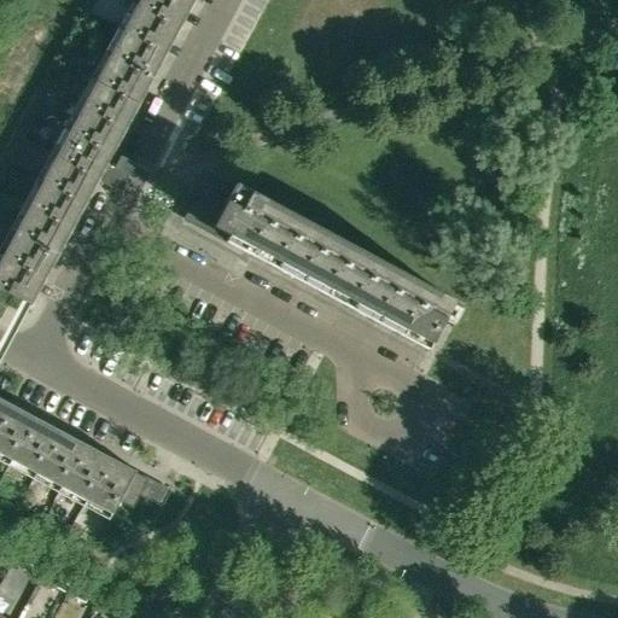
[(140,0),(0,261),(0,289),(31,307),(104,172),(122,186),(127,175),(128,176),(135,164),(121,157),(120,158),(112,155),(194,0),(140,0)]
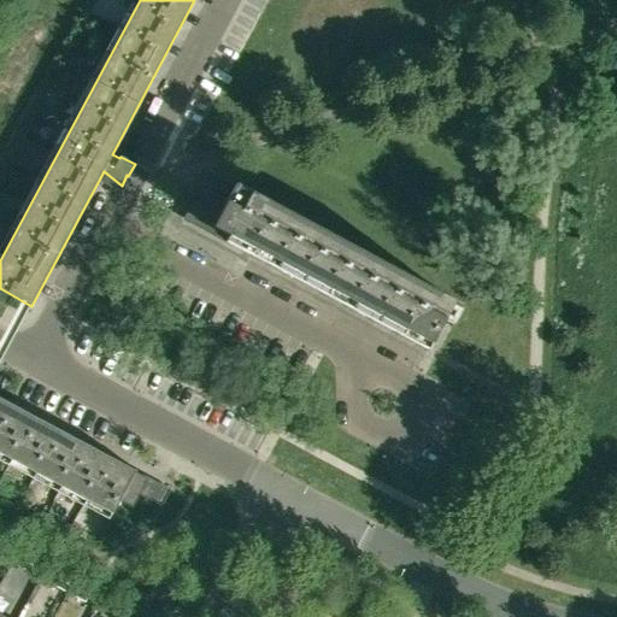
[(250,254),(251,256),(427,350),(441,323),(453,301),(250,193),(251,191),(239,183),(238,186),(235,184),(225,201),(203,189),(203,191),(210,215),(213,225),(212,228),(228,236),(224,241),(241,250),(244,245),(252,250),(250,254)]
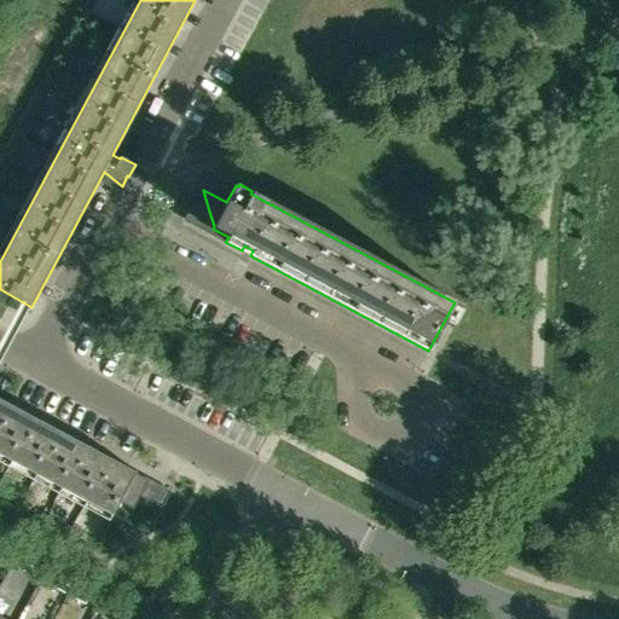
[(0,455),(113,515),(120,502),(133,508),(139,495),(148,480),(136,474),(136,473),(134,472),(126,467),(0,399),(0,455)]
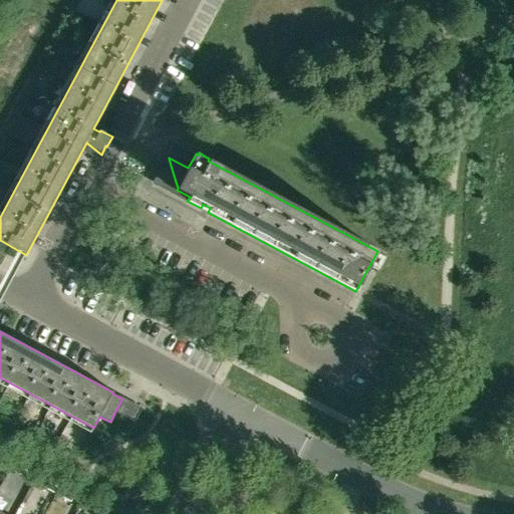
[(0,456),(0,463),(10,469),(13,463),(0,456)]
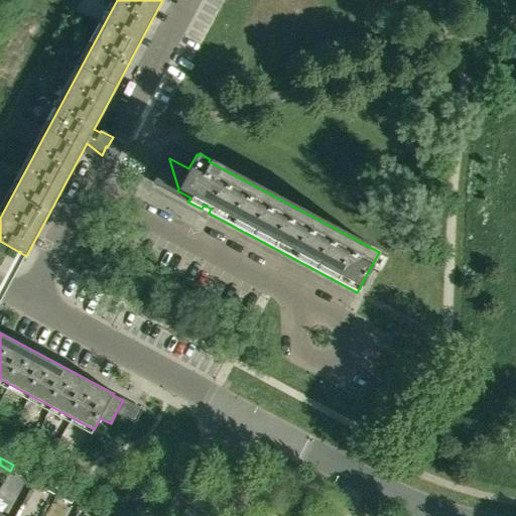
[(13,465),(10,471),(24,479),(28,473),(13,465)]
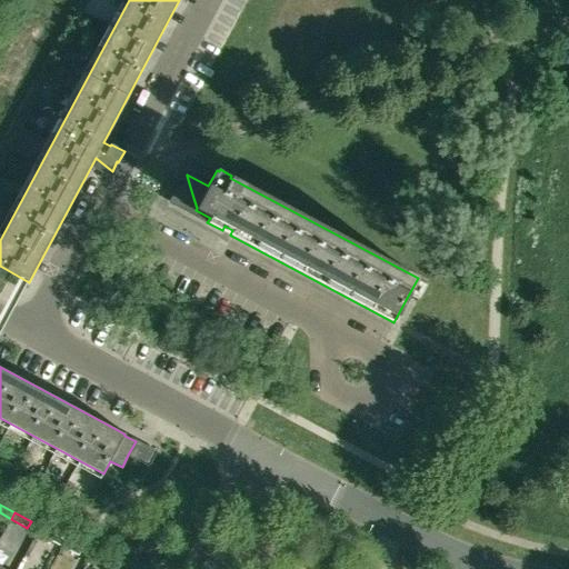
[(50,531),(46,538),(62,547),(66,540),(50,531)]
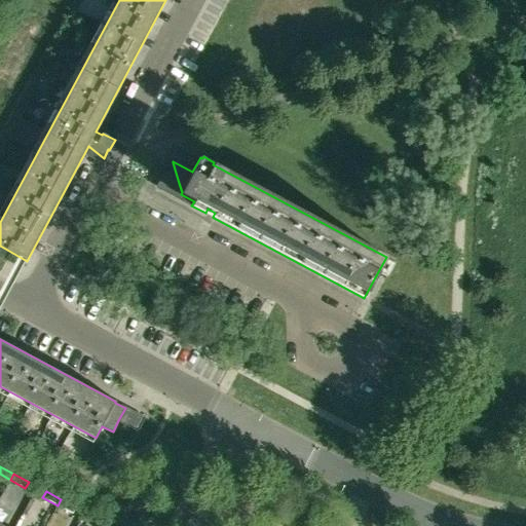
[(61,499),(58,505),(73,514),(76,508),(61,499)]
